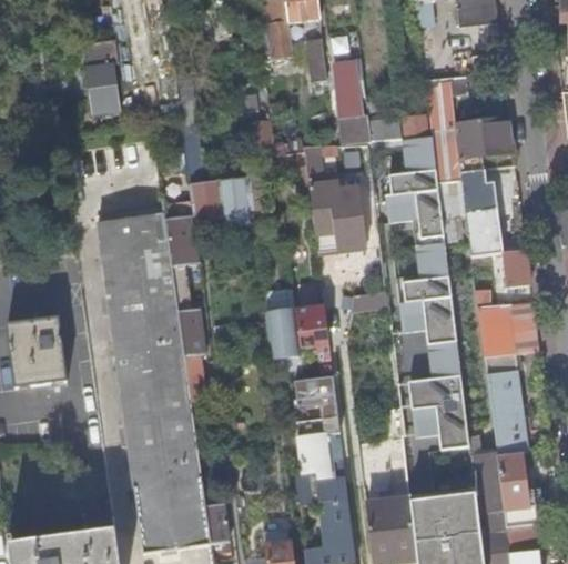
[(274,57),(293,53),(288,20),(286,0),(265,0),(274,57)]
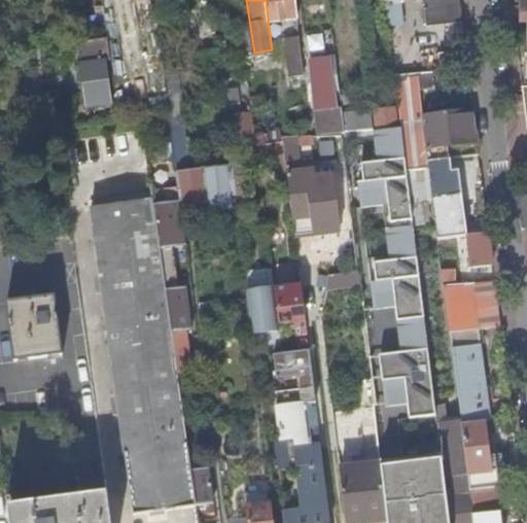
[(266,0),(268,19),(297,15),(295,0),(266,0)]
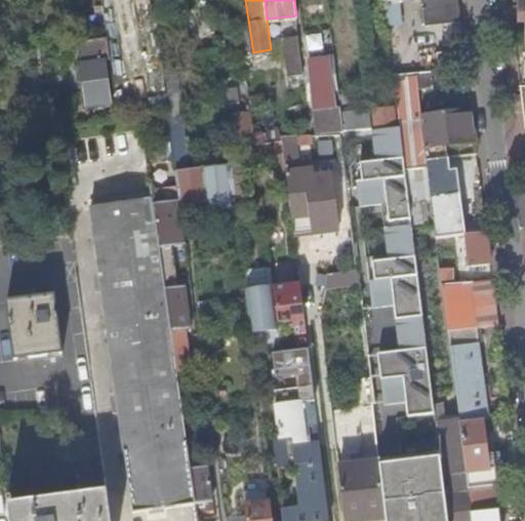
[(392,25),(404,23),(401,1),(388,3),(392,25)]
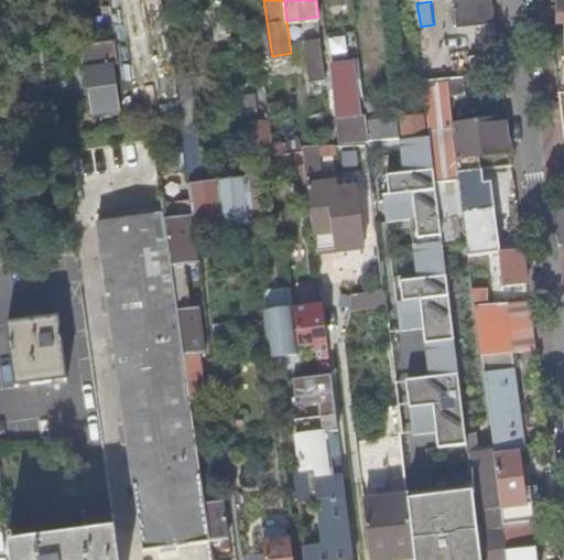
[(456,25),(495,21),(492,3),(454,8),(456,25)]
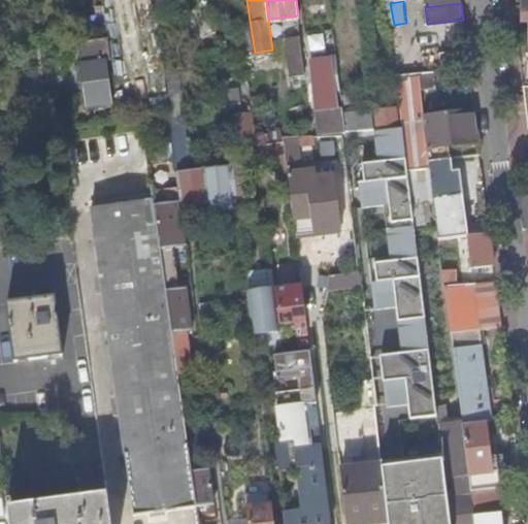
[(293,58),(303,57),(300,36),(291,37),(293,58)]
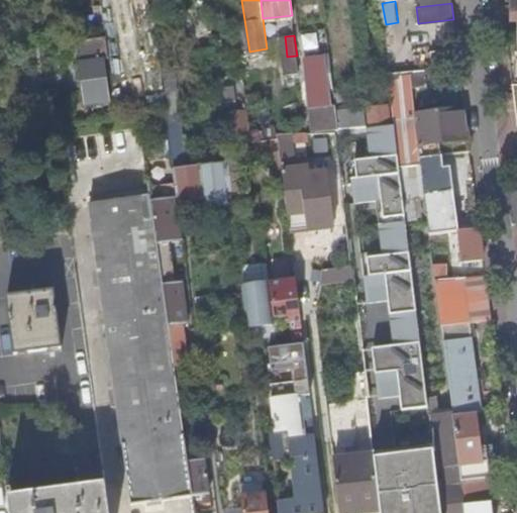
[(212,38),(197,39),(199,58),(214,56),(212,38)]
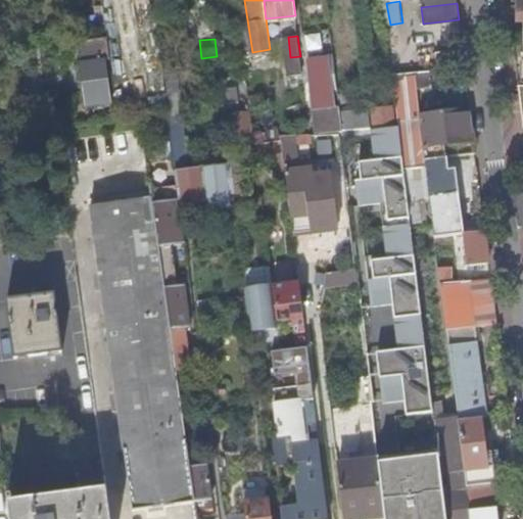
[(435,51),(437,68),(465,64),(463,48),(435,51)]
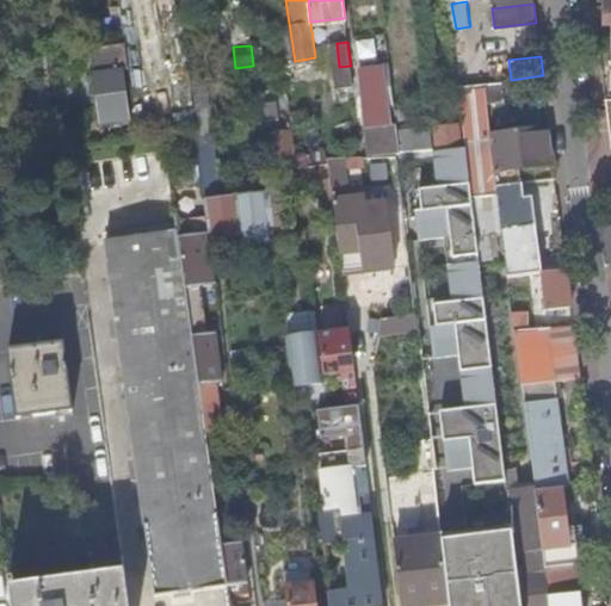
[(384,63),(363,66),(369,124),(392,122),(384,63)]
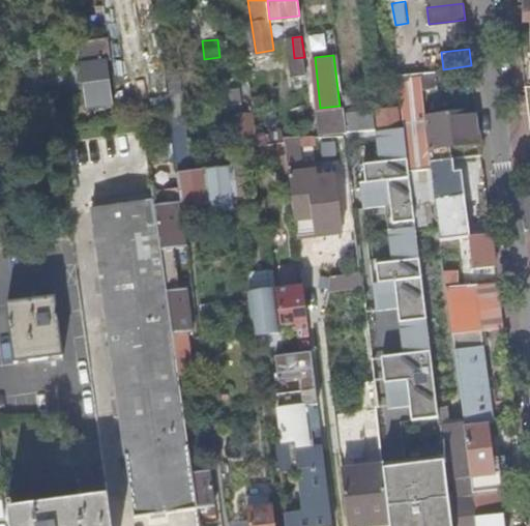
[(113,101),(107,57),(80,61),(86,106),(90,105),(113,101)]
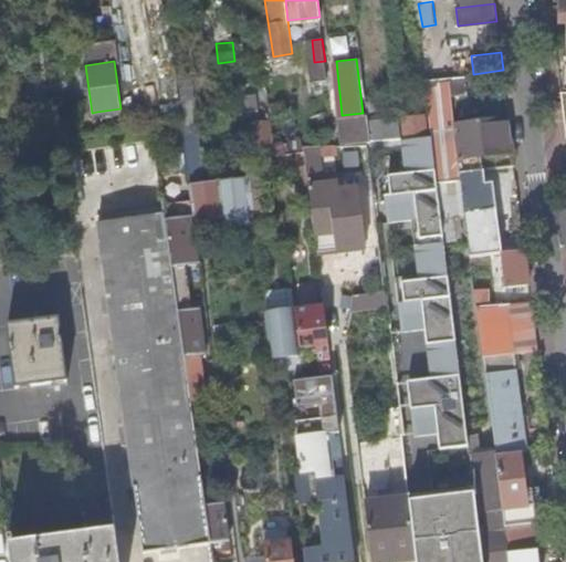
[(450,94),(468,92),(464,75),(448,77),(450,94)]
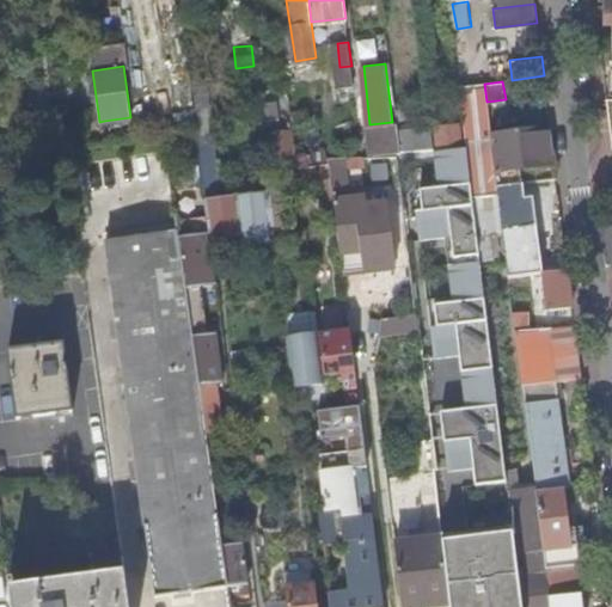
[(458,87),(463,123),(464,135),(465,148),(471,197),(499,194),(497,184),(490,132),(487,102),(484,84),(458,87)]
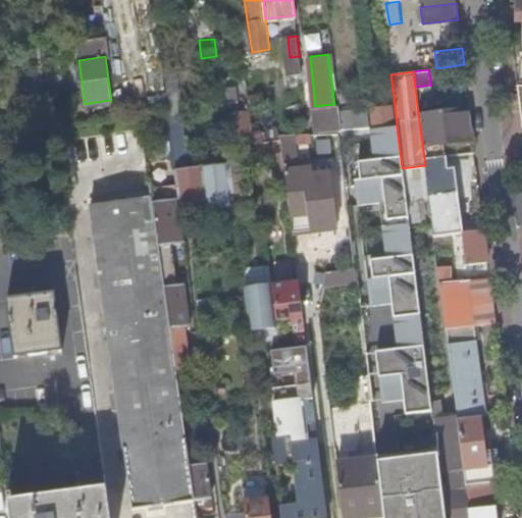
[(166,106),(171,144),(183,142),(184,142),(179,101),(176,101),(173,80),(163,81),(165,98),(166,106)]
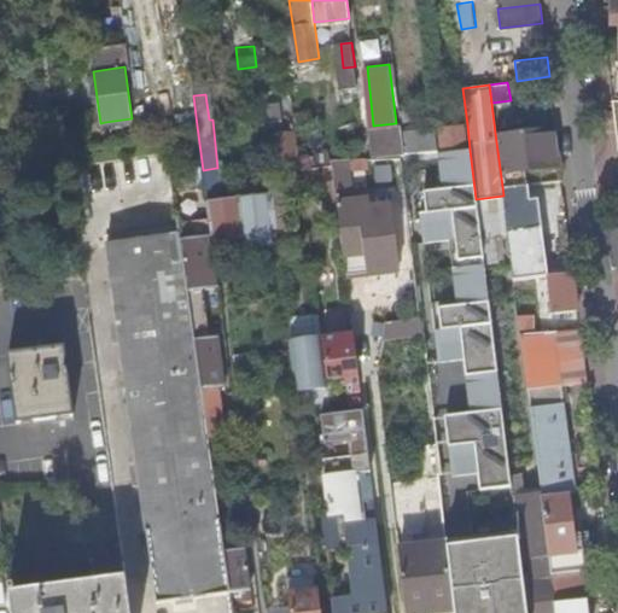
[(293,111),(262,115),(264,132),(295,128),(293,111)]
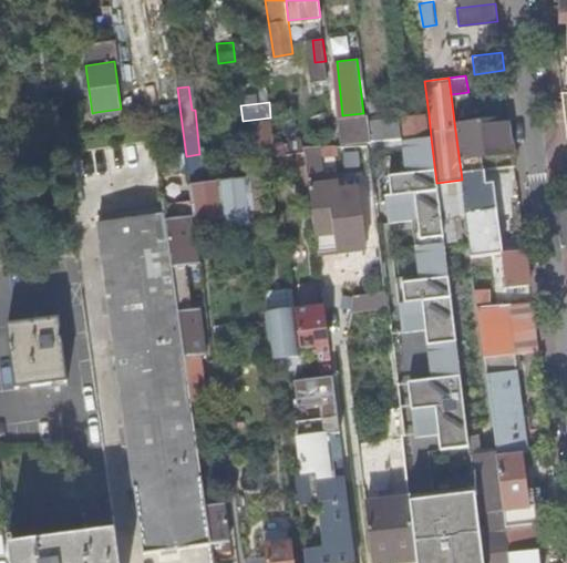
[(161,109),(162,119),(181,115),(179,106),(161,109)]
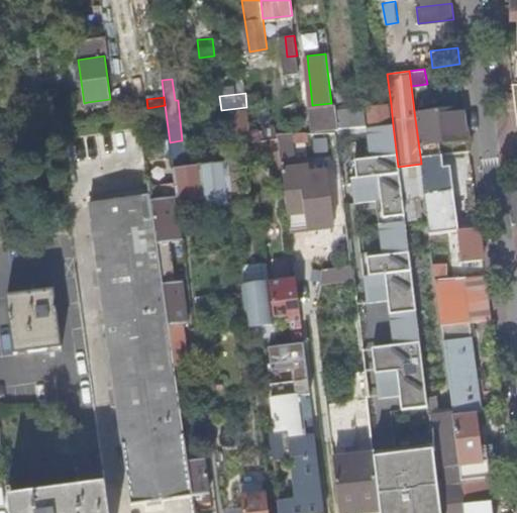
[(111,111),(110,99),(88,102),(90,114),(111,111)]
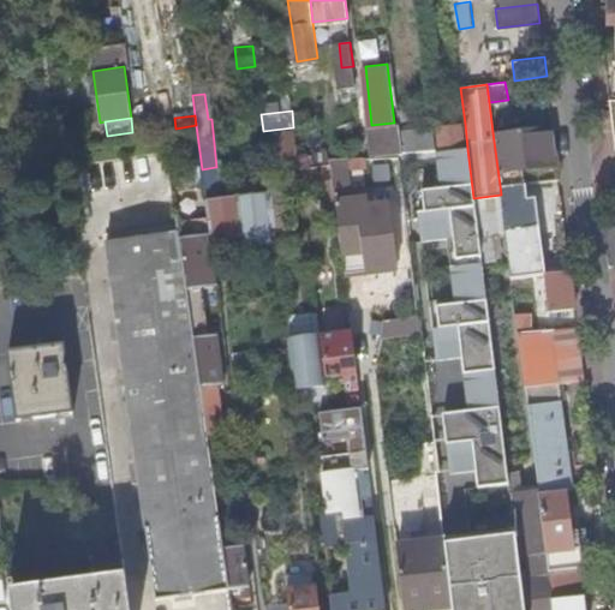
[(434,130),(436,151),(467,149),(466,136),(465,124),(434,127),(434,130)]
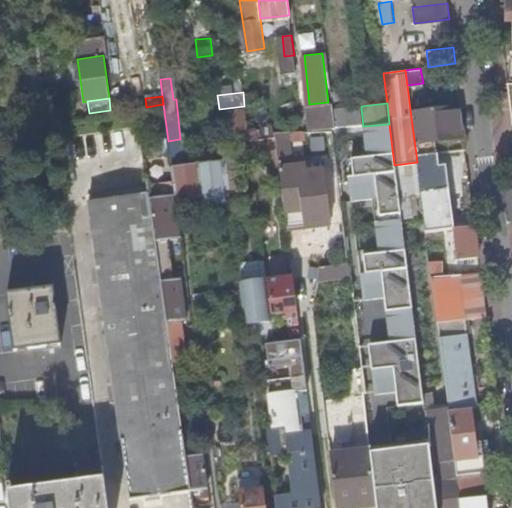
[(410,110),(416,154),(436,151),(435,138),(464,134),(460,103),(454,104),(410,110)]
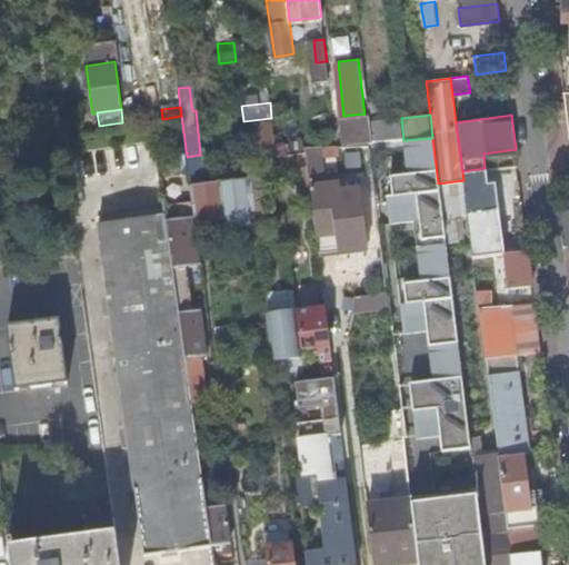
[(369,117),(339,120),(342,145),(369,142),(372,142),(370,122),(369,117)]
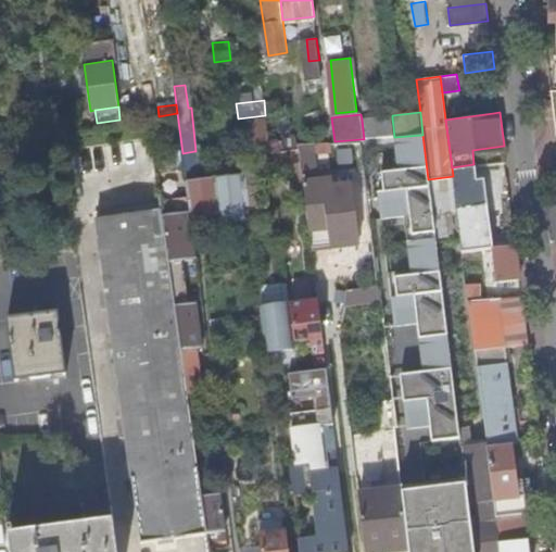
[(238,118),(240,138),(267,136),(266,130),(265,115),(238,118)]
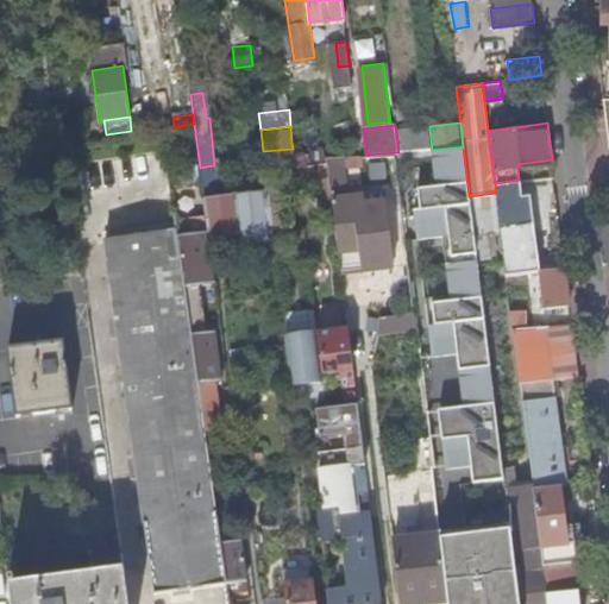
[(429,129),(396,131),(399,152),(432,150),(429,129)]
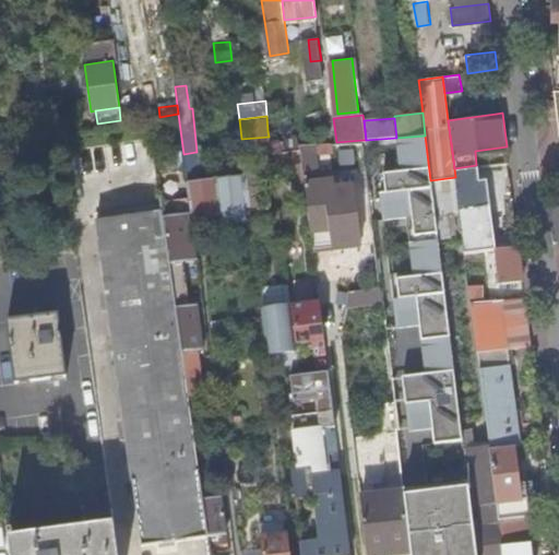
[(269,137),(272,150),(300,149),(300,145),(298,128),(268,131),(269,137)]
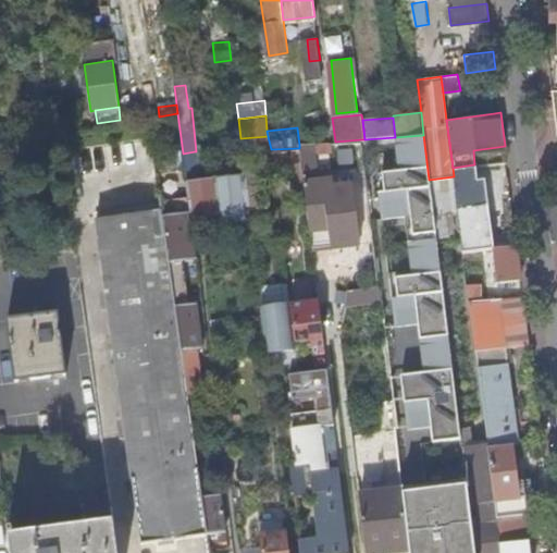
[(412,232),(435,230),(431,195),(429,180),(423,135),(395,137),(399,169),(382,170),(384,189),(378,189),(381,217),(410,213),(412,232)]
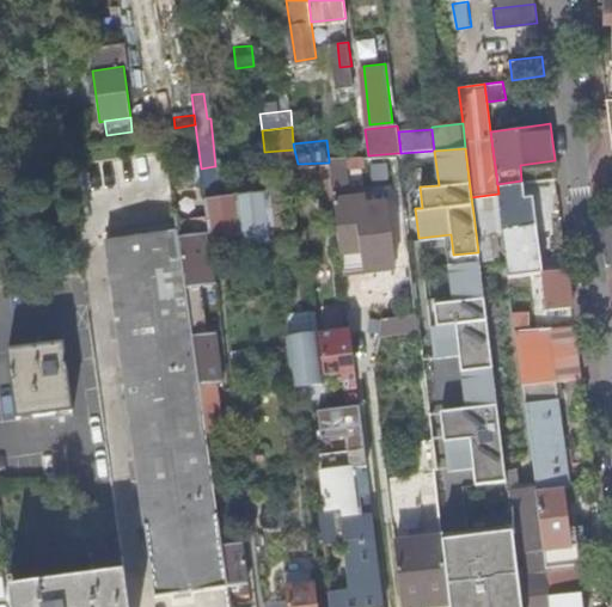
[(366,191),(401,188),(397,153),(368,155),(361,155),(366,191)]
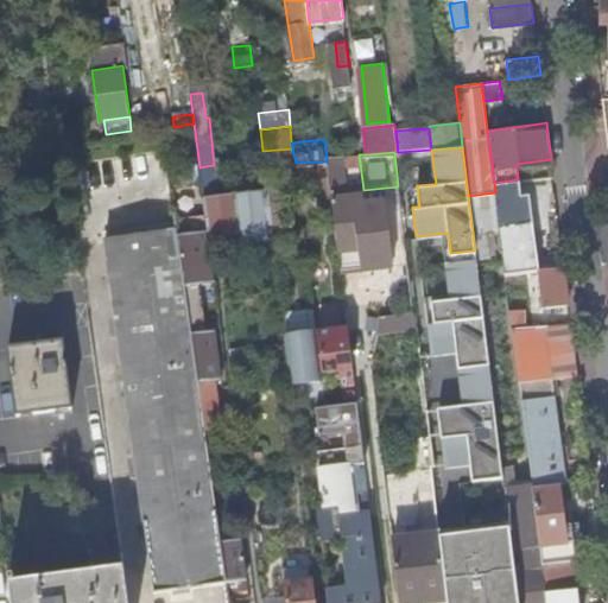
[(368,253),(368,261),(372,261),(365,200),(363,194),(343,196),(339,157),(327,158),(327,162),(336,237),(340,260),(340,265),(360,262),(359,255),(368,253)]
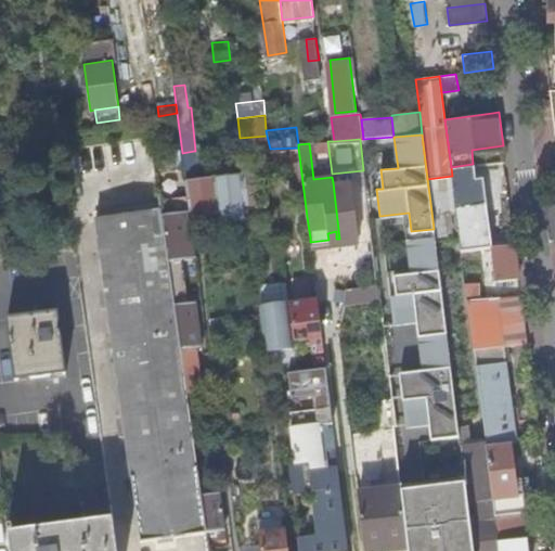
[(194,151),(182,153),(186,180),(190,180),(193,215),(243,208),(239,174),(211,177),(210,171),(205,171),(205,177),(197,178),(194,151)]
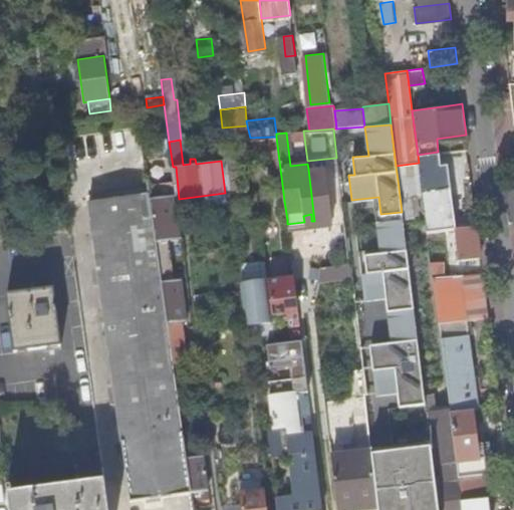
[(462,170),(470,169),(468,148),(447,151),(449,164),(449,166),(461,164),(462,170)]
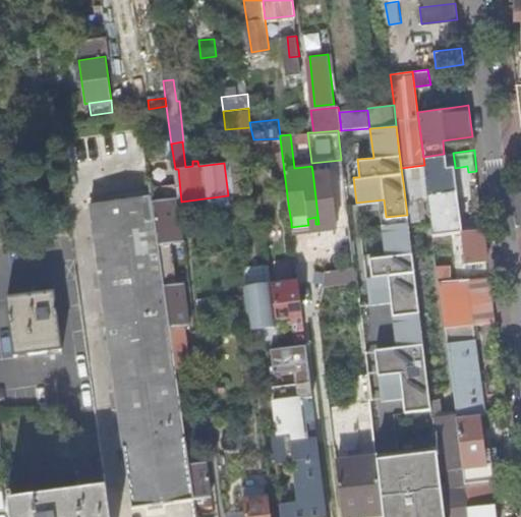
[(455,168),(455,166),(449,166),(447,154),(444,154),(423,157),(424,165),(426,179),(429,200),(439,199),(443,233),(463,230),(455,168)]
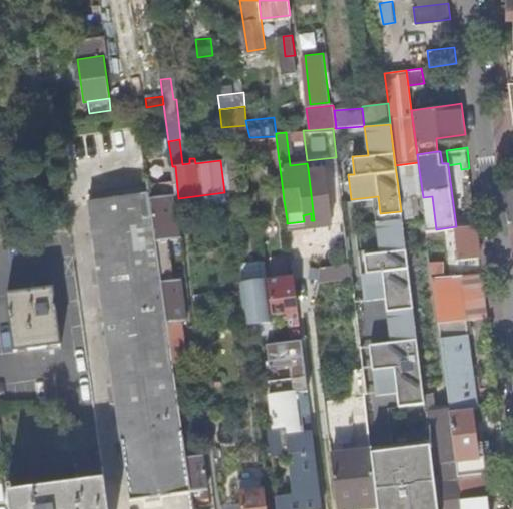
[(397,179),(420,176),(418,162),(395,165),(397,179)]
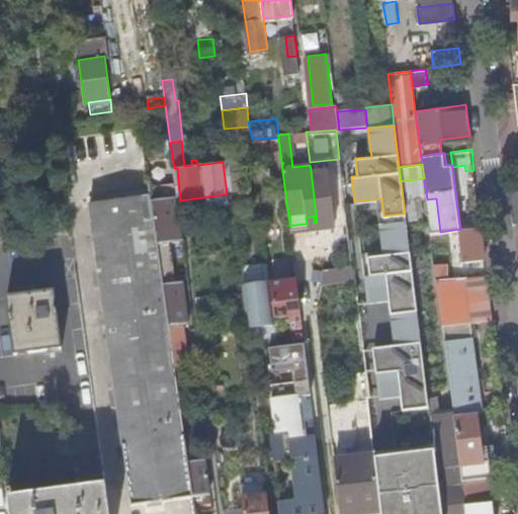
[(328,168),(311,170),(317,223),(334,221),(328,168)]
